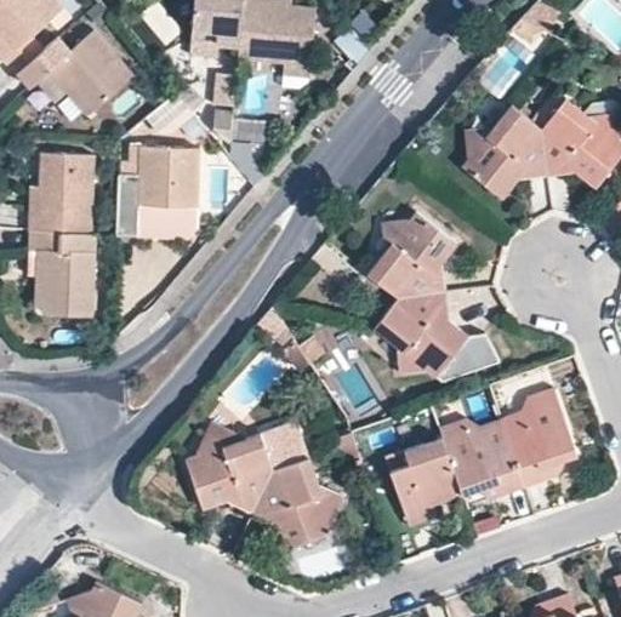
[(18,47),(5,58),(18,73),(21,70),(45,49),(33,35),(66,9),(57,0),(0,0),(0,27),(18,47)]
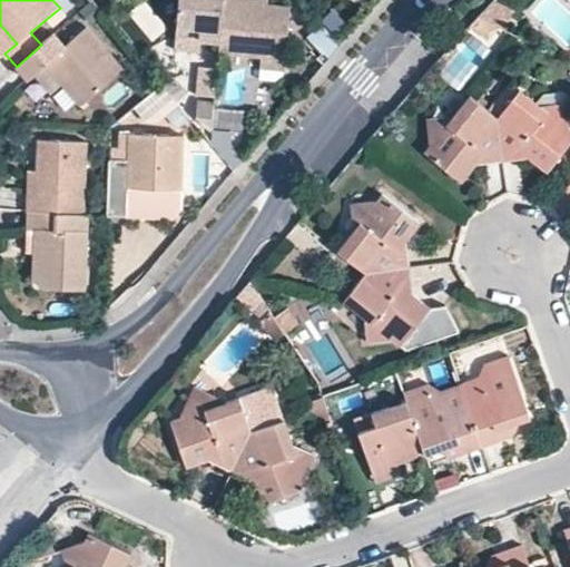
[(200,32),(198,46),(218,48),(223,0),(178,0),(175,31),(200,32)]
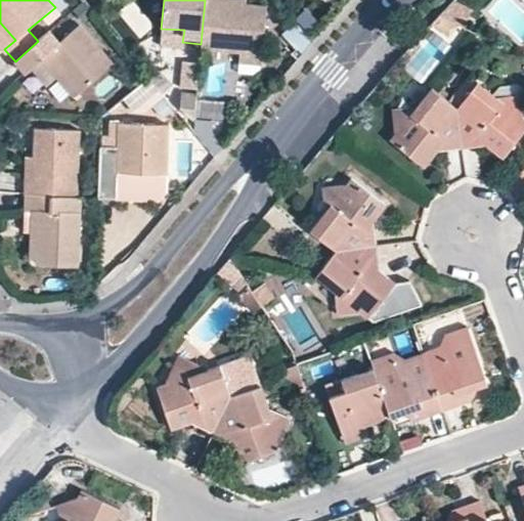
[(223,9),(223,0),(205,0),(201,44),(201,53),(238,57),(261,60),(265,12),(241,10),(223,9)]
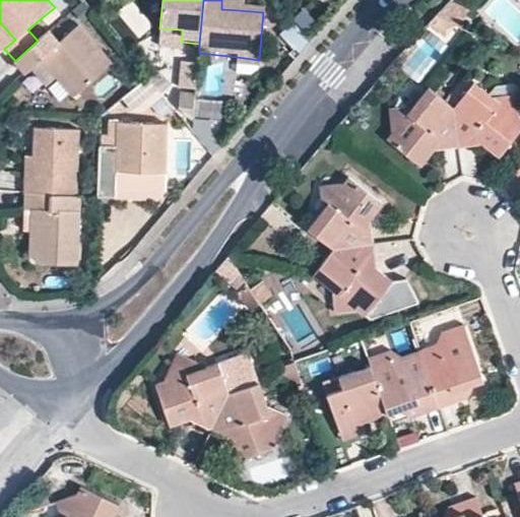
[(240,0),(221,0),(221,9),(239,10),(240,0)]
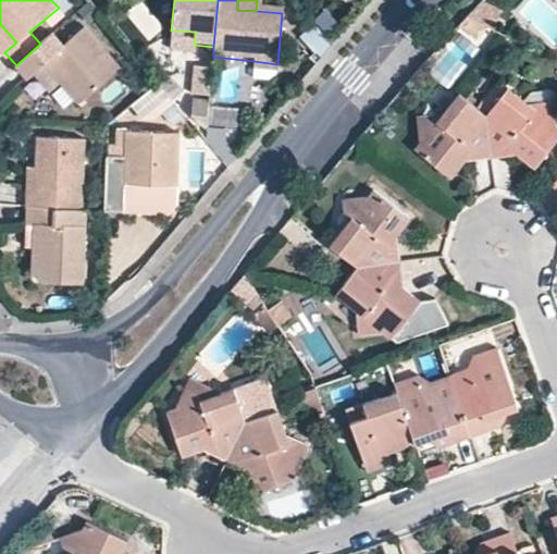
[(484,48),(502,15),(479,3),(461,37),(484,48)]
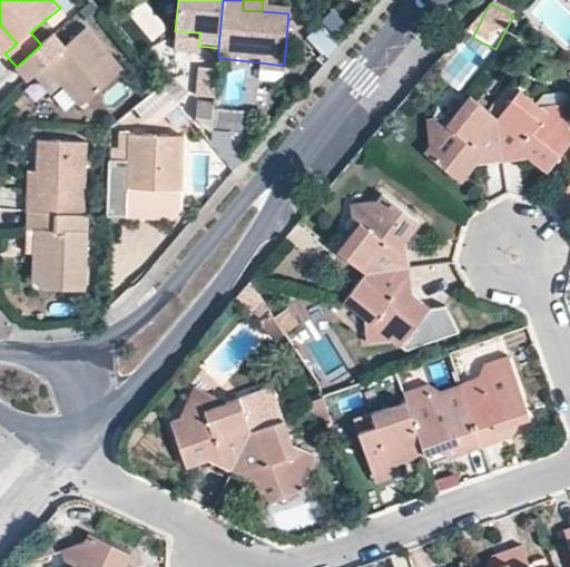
[(74,40),(86,29),(81,23),(69,35),(74,40)]
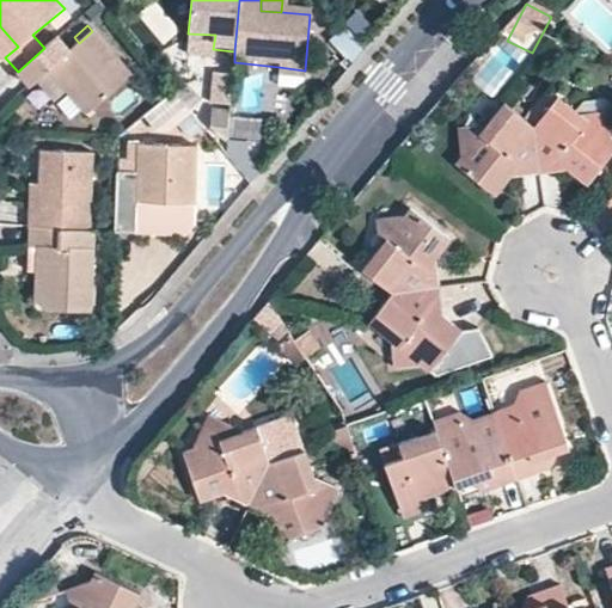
[(0,26),(0,51),(5,57),(18,47),(0,26)]
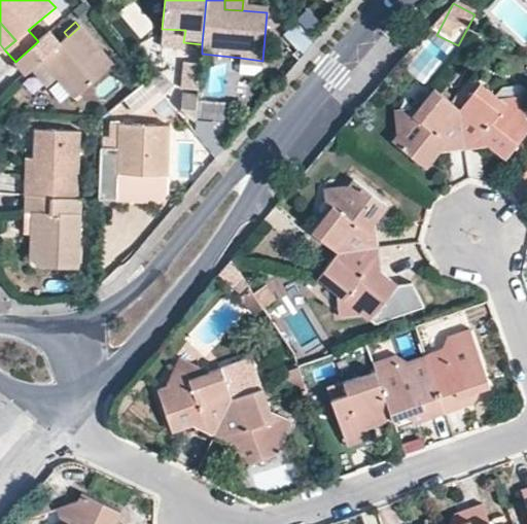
[(61,43),(50,31),(38,41),(18,60),(31,73),(47,59),(78,94),(113,63),(81,26),(79,27),(68,37),(61,43)]
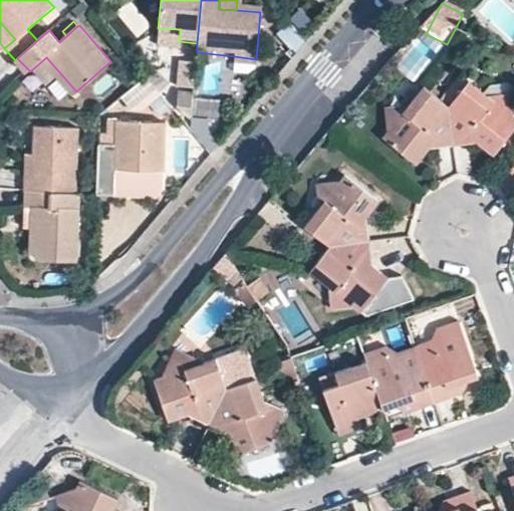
[(291,27),(278,38),(296,59),(309,49),(291,27)]
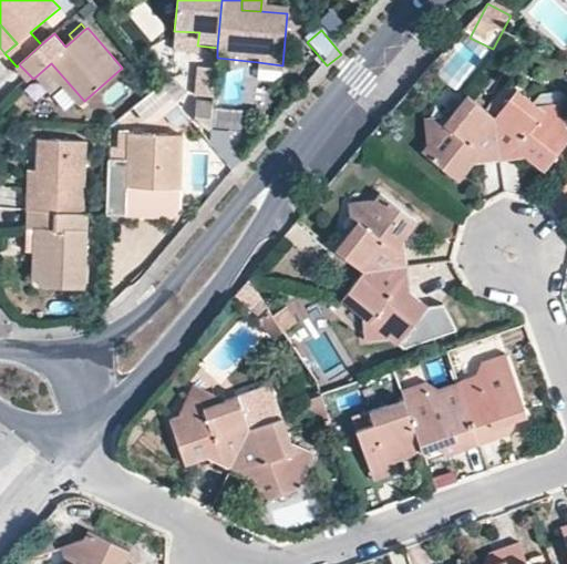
[(173,43),(197,45),(199,32),(174,31),(173,43)]
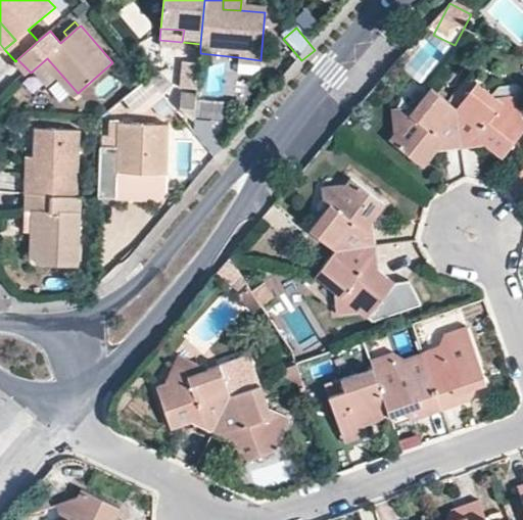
[(259,76),(260,60),(238,57),(236,79),(250,81),(259,76)]
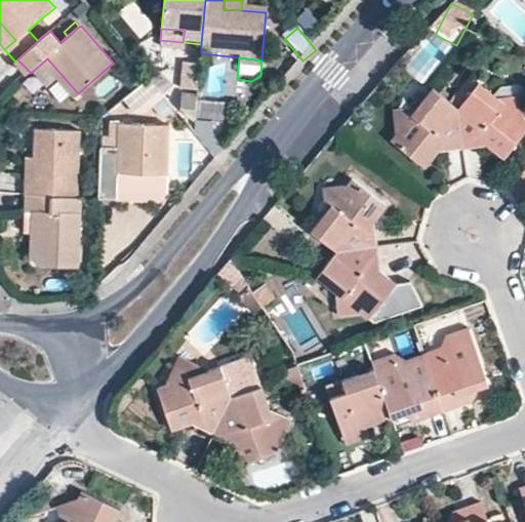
[(45,94),(55,81),(40,70),(31,83),(45,94)]
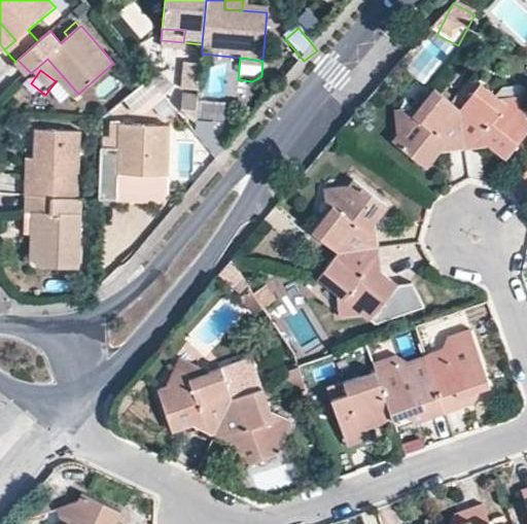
[(504,104),(498,99),(480,83),(458,109),(463,144),(480,142),(488,148),(504,161),(526,131),(526,121),(524,120),(522,102),(504,104)]
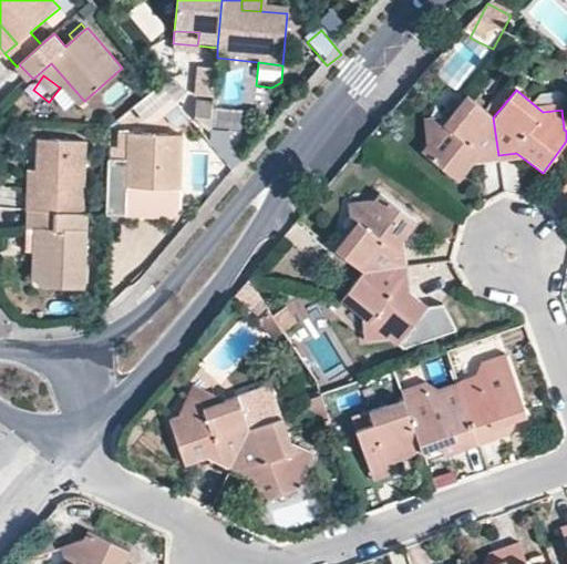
[(157,129),(177,111),(162,92),(135,116),(145,127),(157,129)]
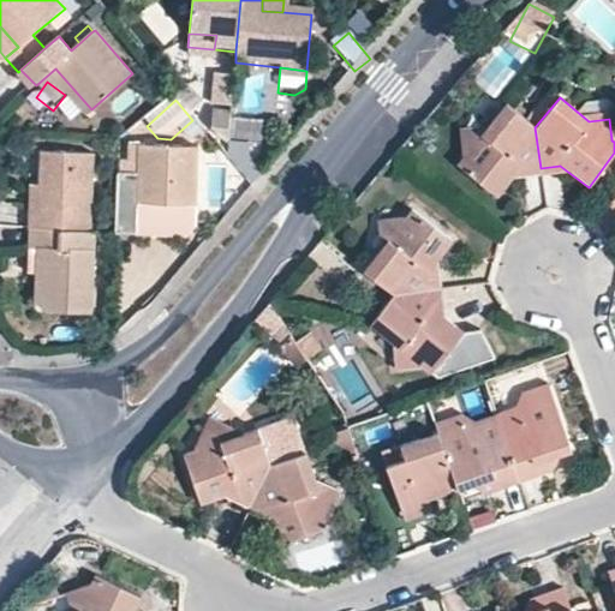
[(481,135),(460,138),(461,157),(455,165),(497,198),(512,180),(519,171),(541,168),(535,127),(507,103),(487,127),(481,135)]
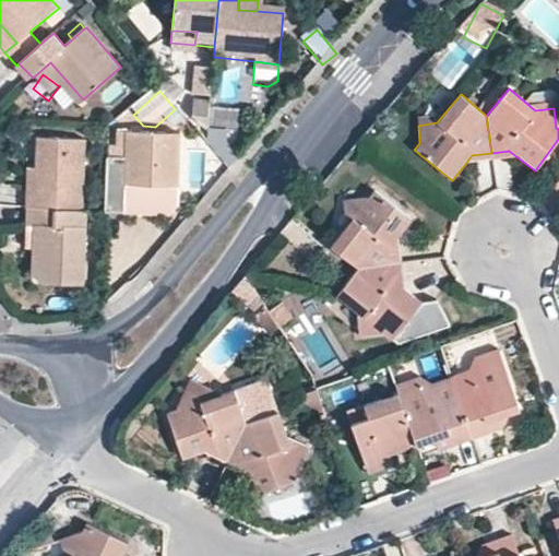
[(417,119),(418,126),(437,122),(442,116),(417,119)]
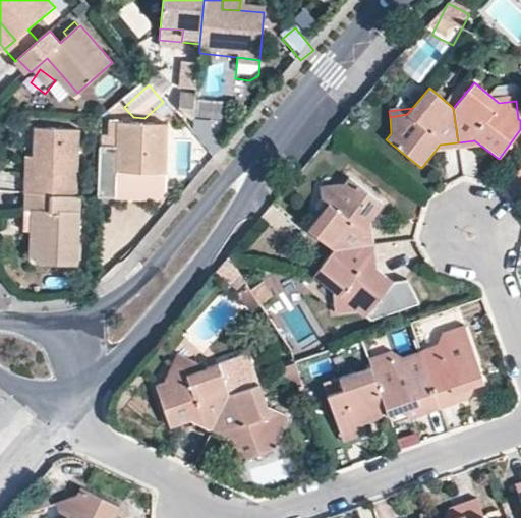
[(98,205),(115,205),(116,177),(165,180),(169,119),(145,118),(133,117),(117,116),(109,129),(108,149),(101,149),(98,205)]
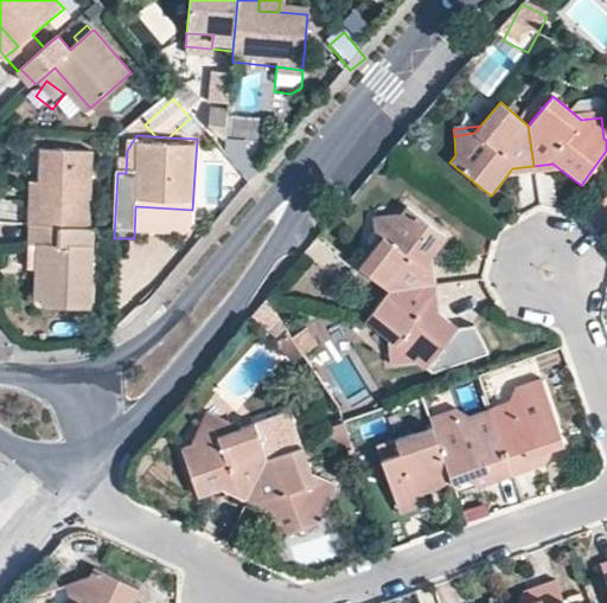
[(43,207),(31,207),(31,226),(88,229),(90,154),(45,152),(44,185),(43,207)]
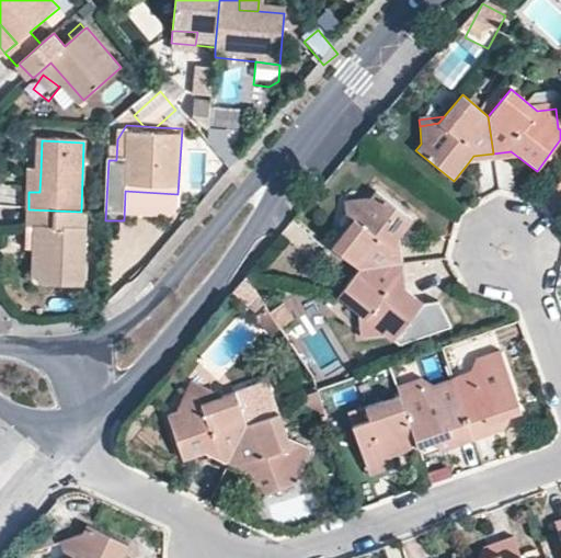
[(493,154),(494,161),(519,158),(511,151),(493,154)]
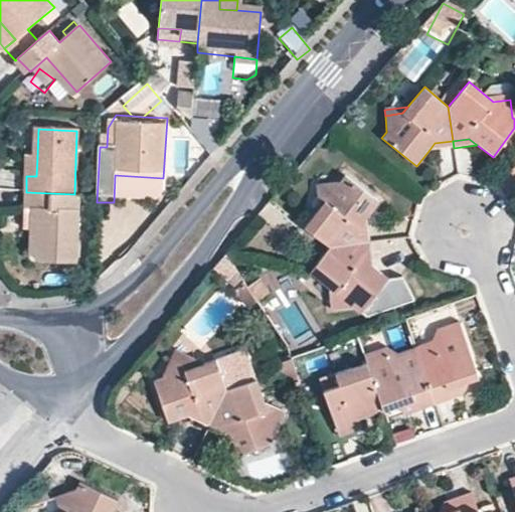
[(454,148),(453,141),(435,143),(428,151),(454,148)]
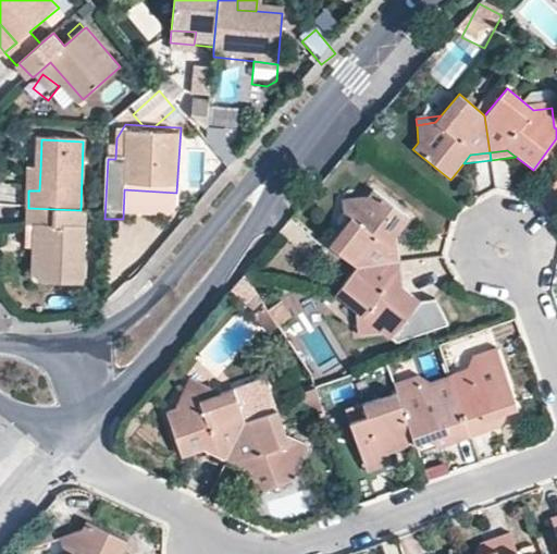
[(29,169),(28,191),(39,191),(40,170),(29,169)]
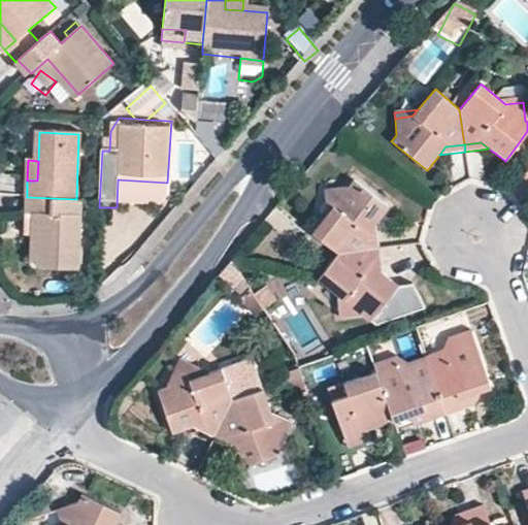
[(118,179),(117,207),(156,209),(167,200),(167,183),(118,179)]
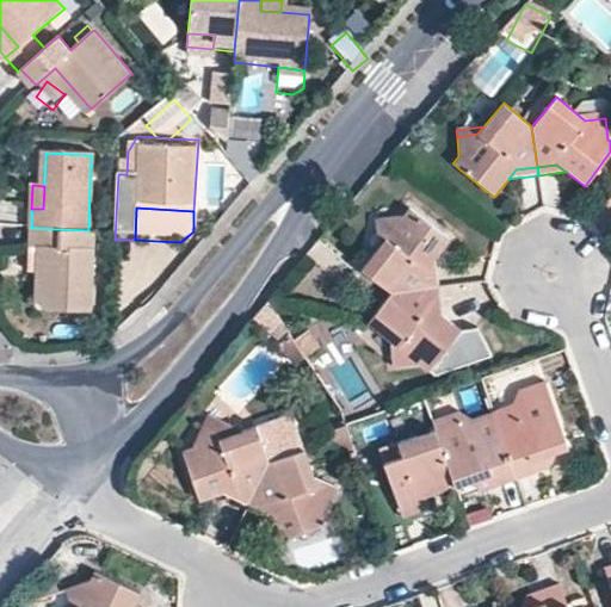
[(384,240),(378,248),(359,270),(390,293),(430,287),(427,270),(436,259),(450,241),(408,209),(402,217),(382,220),(384,240)]
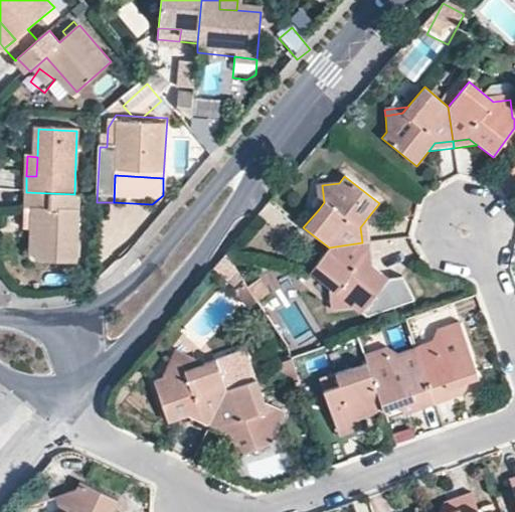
[(315,185),(319,209),(324,202),(322,185),(315,185)]
